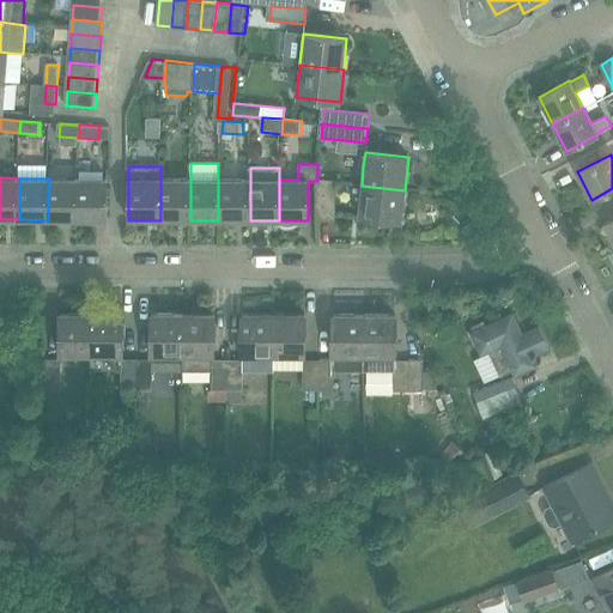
[(48,220),(79,220),(79,178),(49,178),(48,220)]
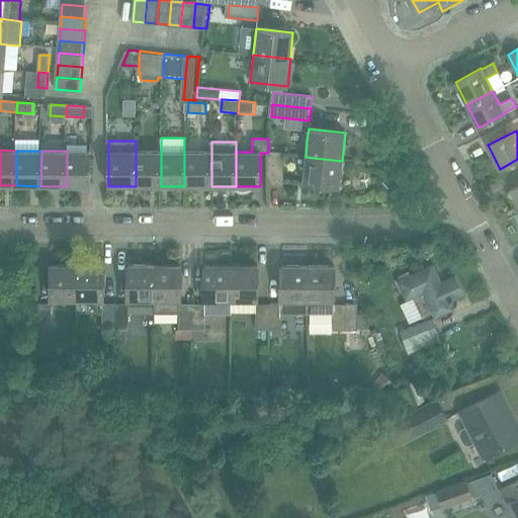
[(67,151),(67,186),(90,186),(90,151),(67,151)]
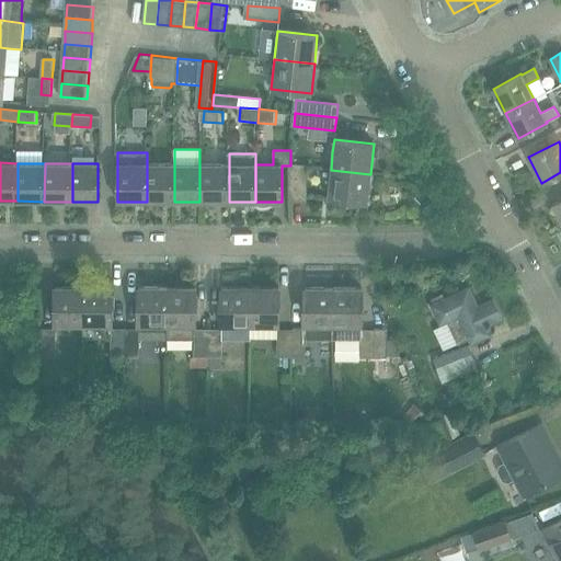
[(147,202),(174,202),(174,164),(147,164),(147,202)]
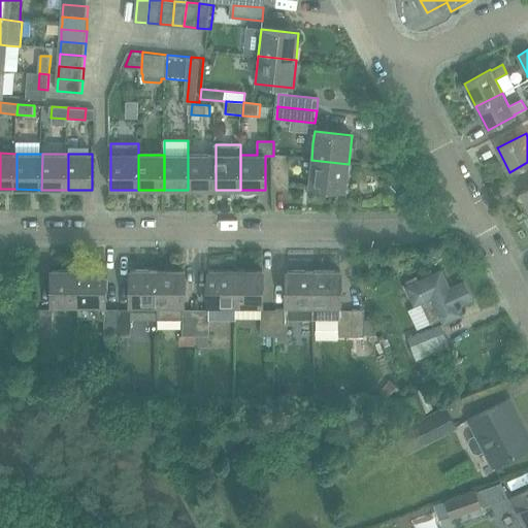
[(188,190),(216,190),(216,155),(188,155),(188,190)]
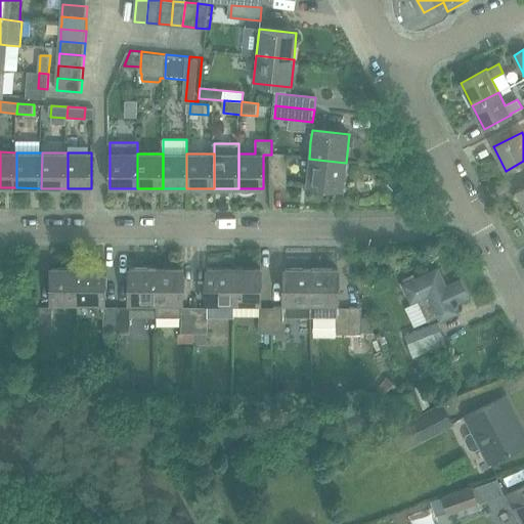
[(287,155),(271,155),(269,155),(269,188),(286,188),(287,155)]
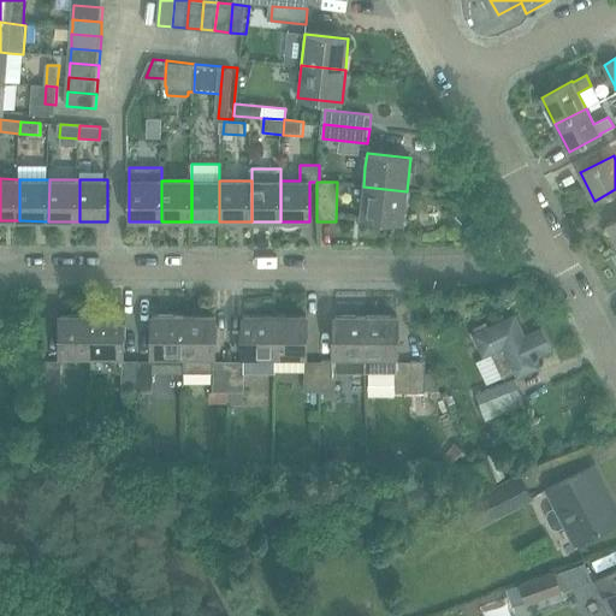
[(407,191),(363,187),(360,218),(403,223),(407,191)]
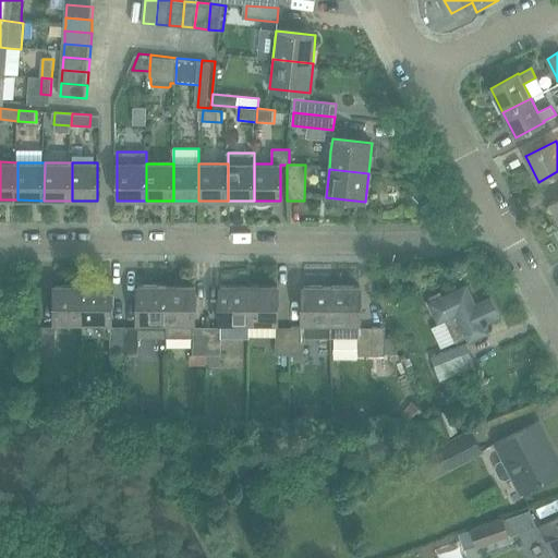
[(55,324),(83,324),(84,286),(55,286),(55,324)]
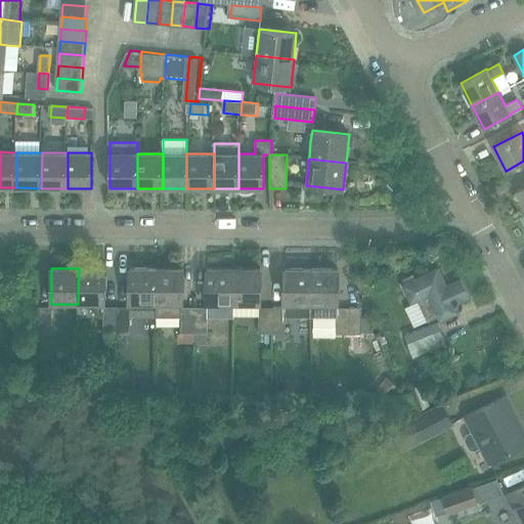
[(103,334),(117,334),(117,307),(104,307),(104,268),(79,268),(78,304),(91,304),(91,307),(99,317),(103,317),(103,334)]
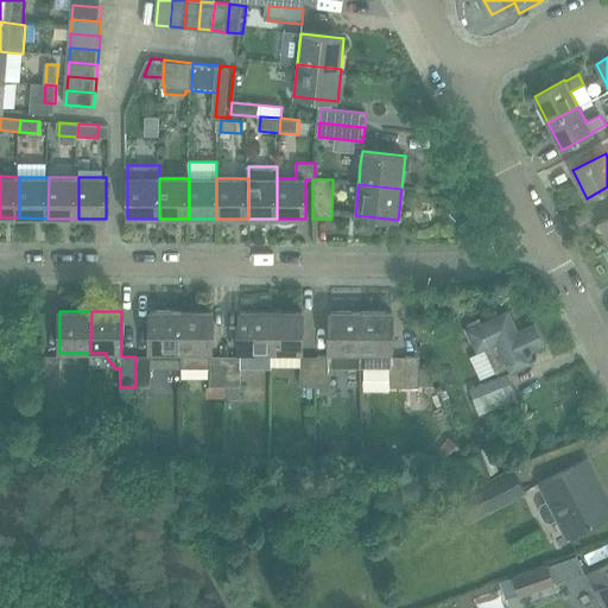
[(151,359),(181,359),(181,311),(150,311),(150,356),(135,356),(135,387),(151,387),(151,359)]
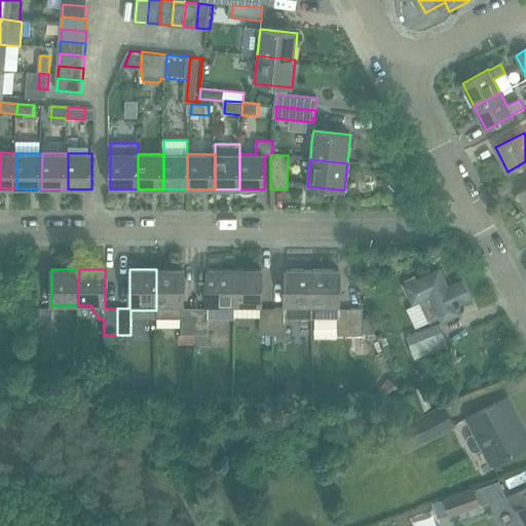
[(156,269),(156,310),(156,317),(183,317),(183,335),(195,335),(194,309),(183,309),(183,269),(156,269)]
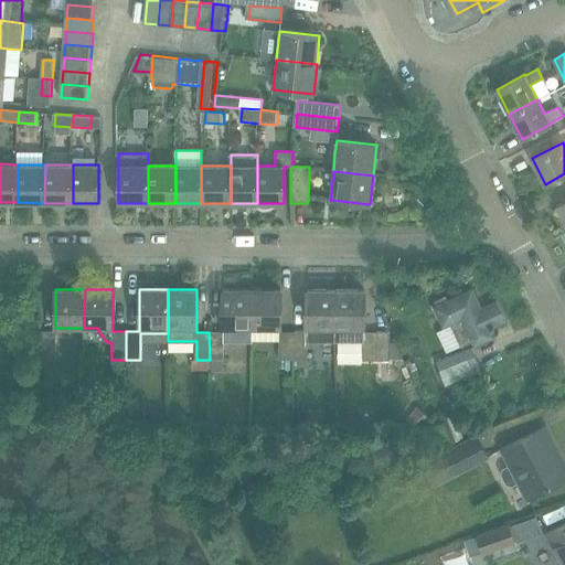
[(223,332),(209,332),(210,360),(224,360),(224,341),(252,341),(252,328),(252,290),(224,289),(223,332)]
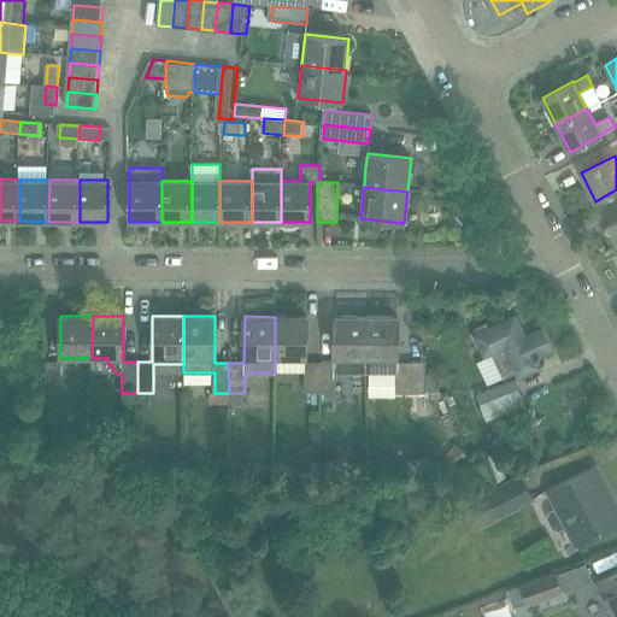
[(516,374),(518,380),(541,369),(536,360),(541,359),(540,357),(552,352),(541,329),(526,336),(516,316),(474,335),(485,358),(494,353),(505,378),(516,374)]
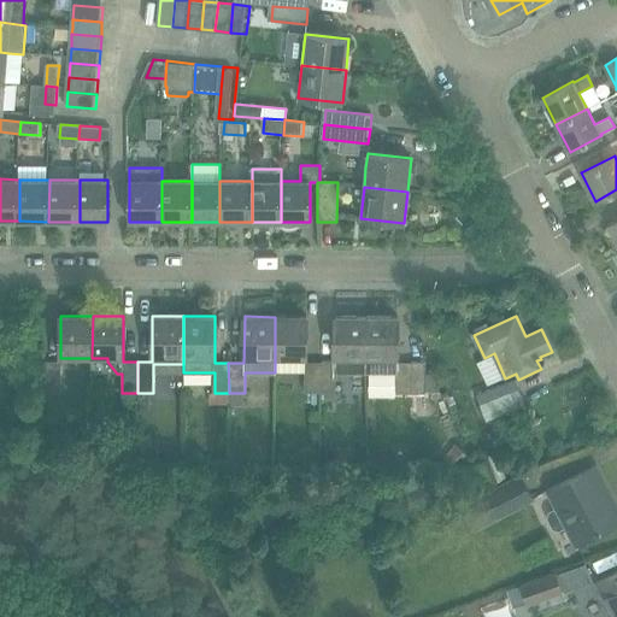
[(306,317),(275,317),(275,358),(306,358),(306,317)]
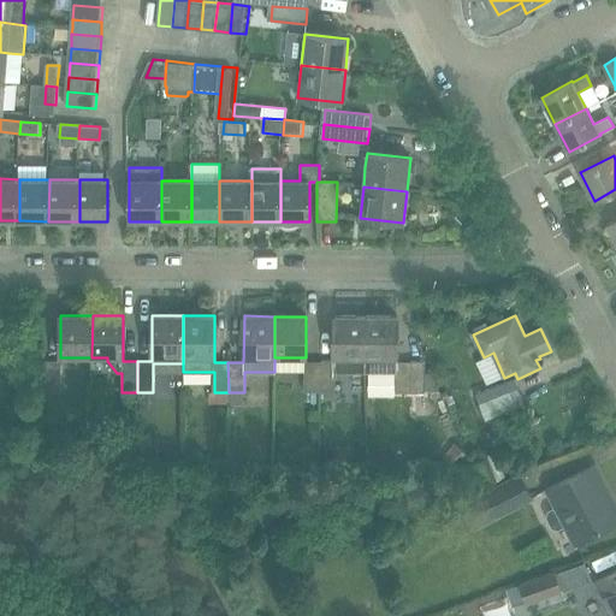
[(335,373),(367,373),(367,317),(335,317),(335,362),(320,362),(320,392),(335,392),(335,373)]
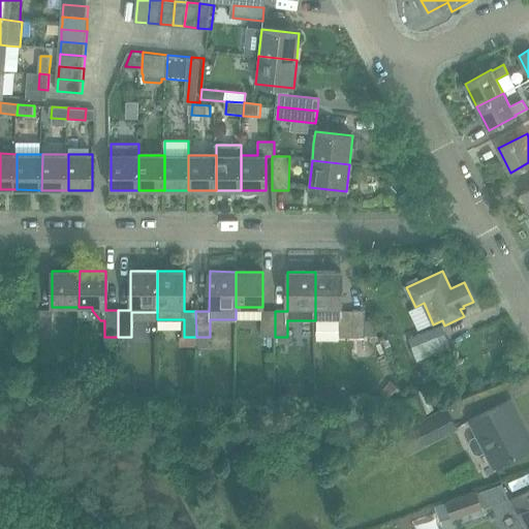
[(315,272),(315,320),(340,320),(340,337),(365,337),(365,311),(341,311),(341,272),(315,272)]
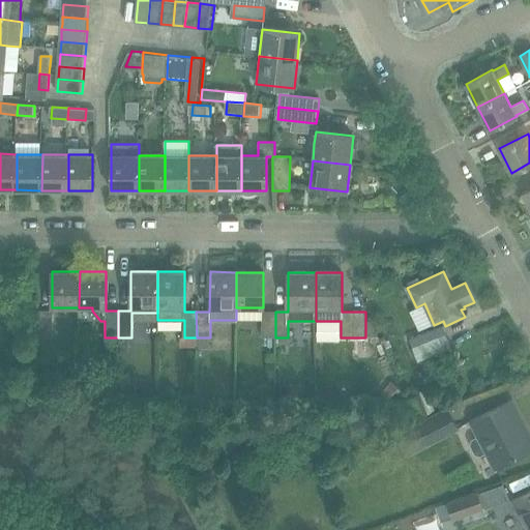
[(38,336),(52,336),(53,312),(39,312),(38,336)]
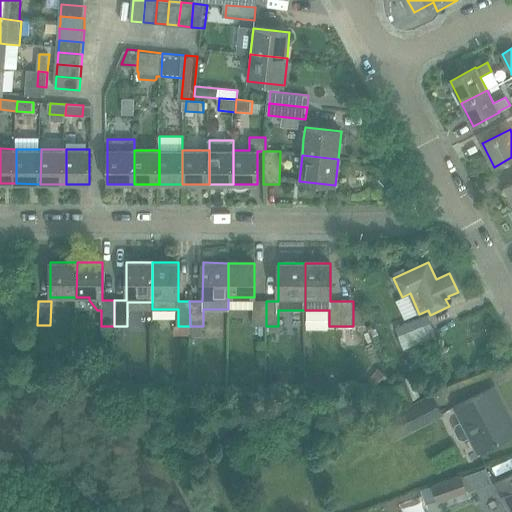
[(253,326),(266,326),(266,301),(253,301),(253,326)]
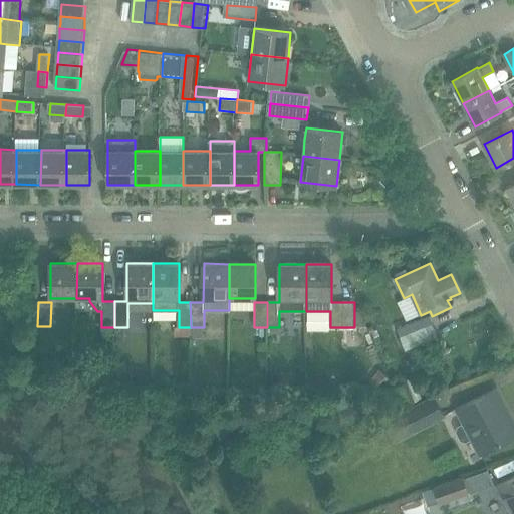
[(399,329),(409,355),(439,343),(429,317),(399,329)]
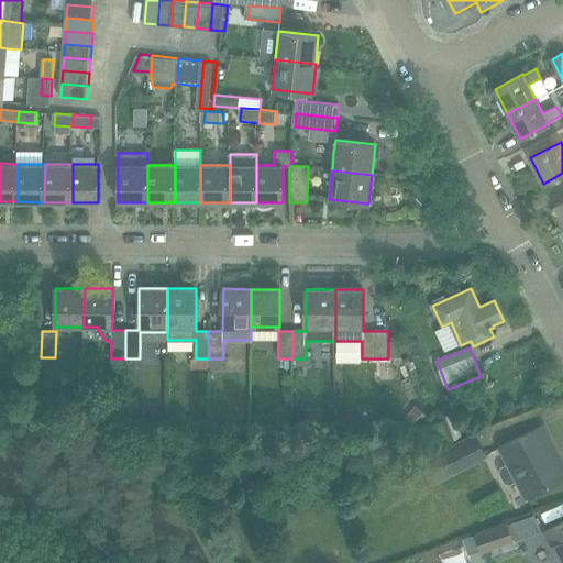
[(452,415),(438,421),(448,443),(463,437),(452,415)]
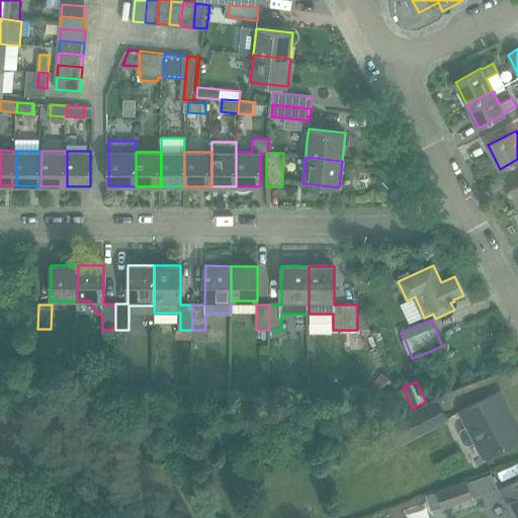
[(460,411),(469,427),(462,431),(461,434),(465,442),(468,443),(476,439),(484,456),(500,448),(517,439),(517,438),(503,410),(507,408),(499,392),(460,411)]
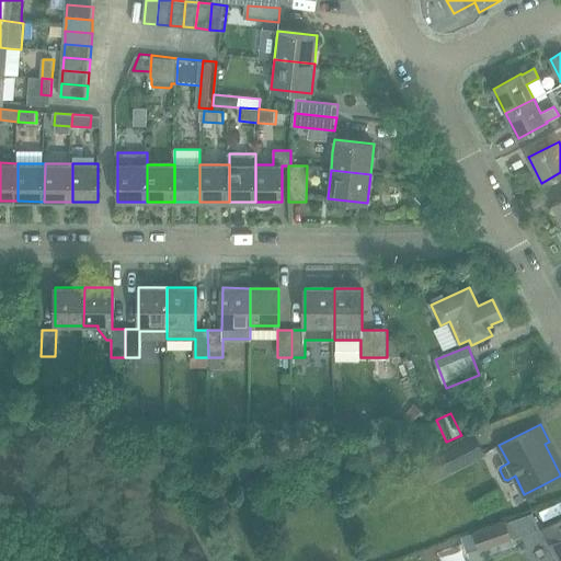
[(418,461),(427,481),(482,453),(472,434),(418,461)]
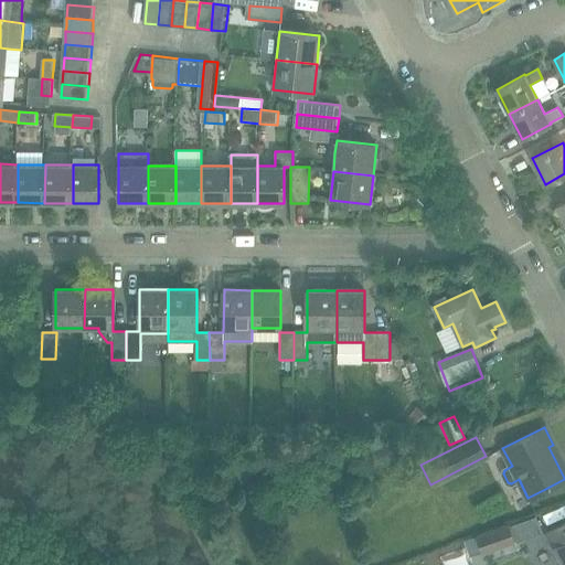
[(564,564),(564,523),(545,534),(561,564),(564,564)]
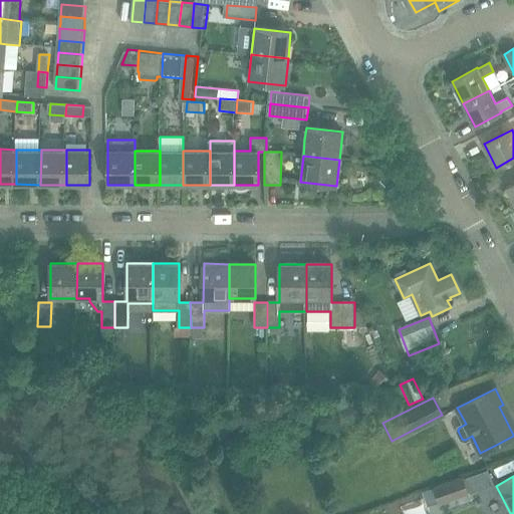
[(434,488),(440,503),(467,494),(461,478),(434,488)]
